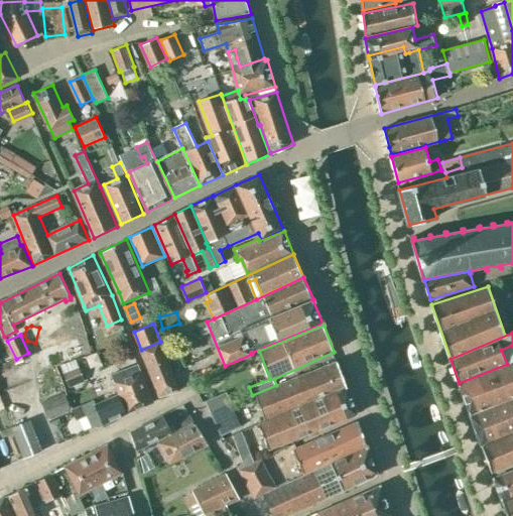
[(78,336),(40,350),(48,369),(85,355),(78,336)]
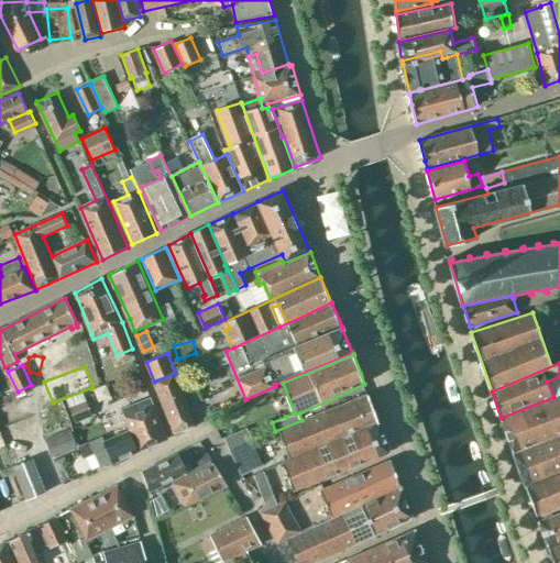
[(154,382),(175,432),(197,427),(175,373),(154,382)]
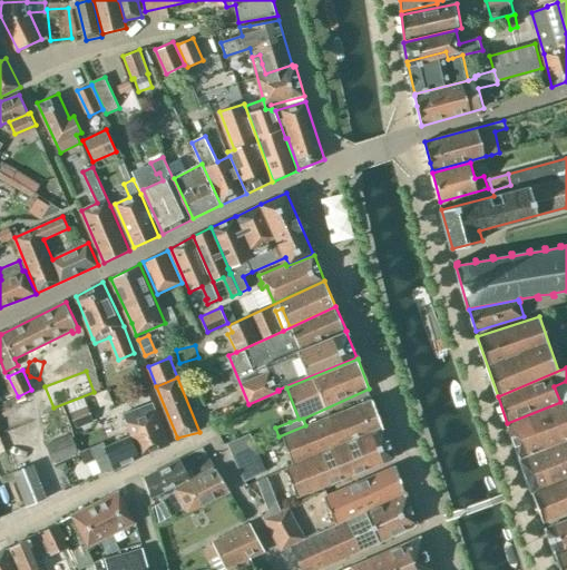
[(373,399),(283,436),(294,465),(384,428),(373,399)]
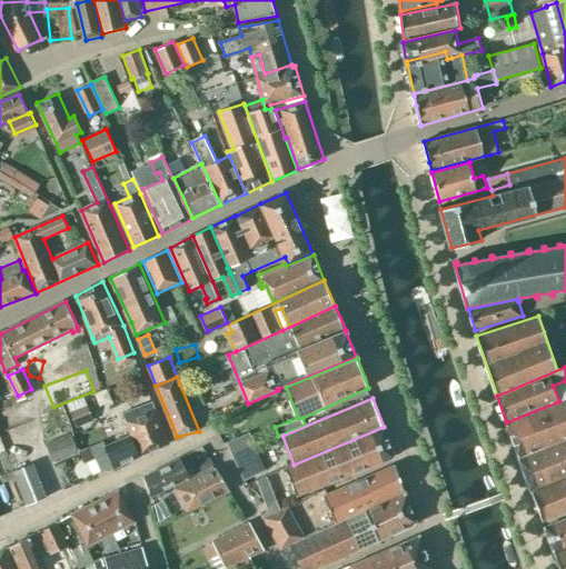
[(70,408),(77,426),(93,420),(88,401),(70,408)]
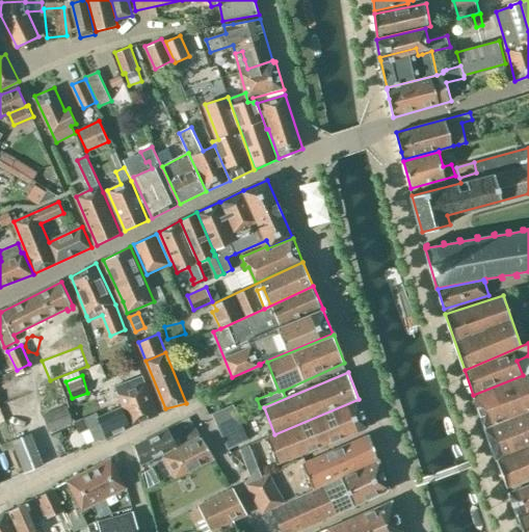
[(143,375),(116,387),(132,426),(159,416),(143,375)]
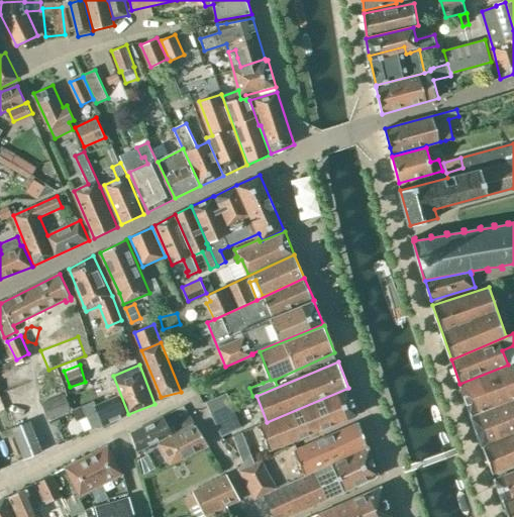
[(513,365),(509,367),(460,385),(472,415),(513,398),(513,365)]
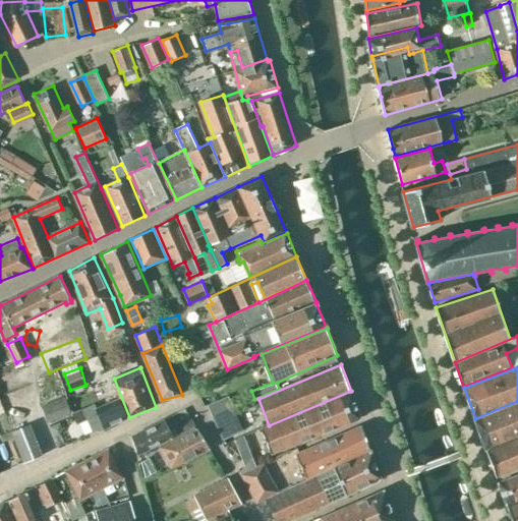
[(351,392),(262,428),(272,454),(360,419),(351,392)]
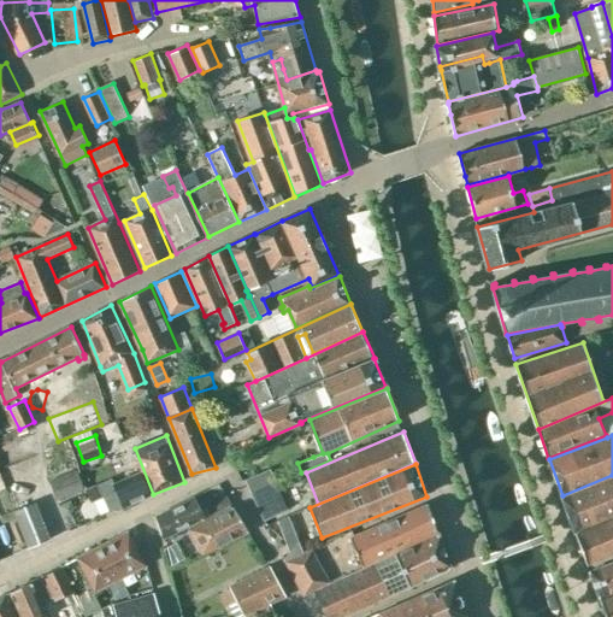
[(74,470),(49,480),(56,497),(80,488),(74,470)]
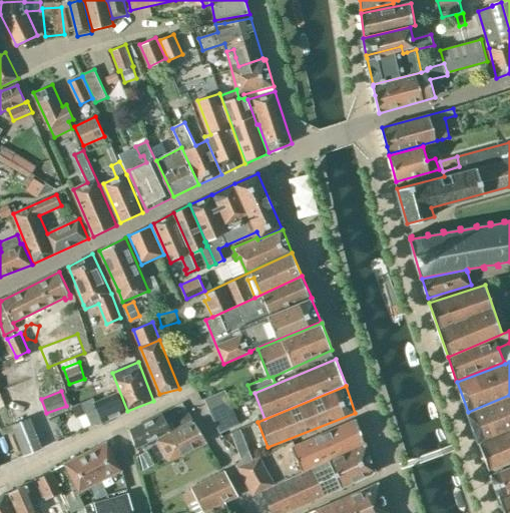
[(230,402),(225,391),(206,399),(211,410),(230,402)]
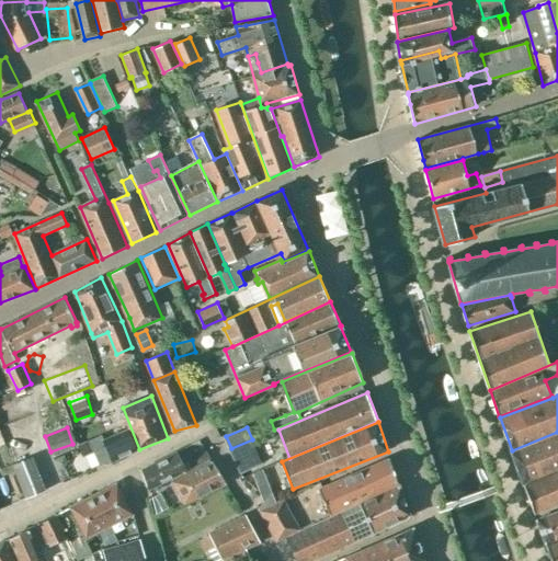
[(129,430),(105,441),(103,435),(90,442),(102,467),(138,450),(129,430)]
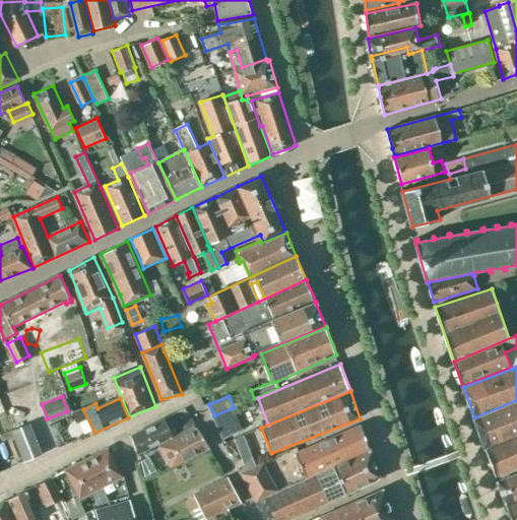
[(516,403),(475,419),(486,449),(516,437),(516,403)]
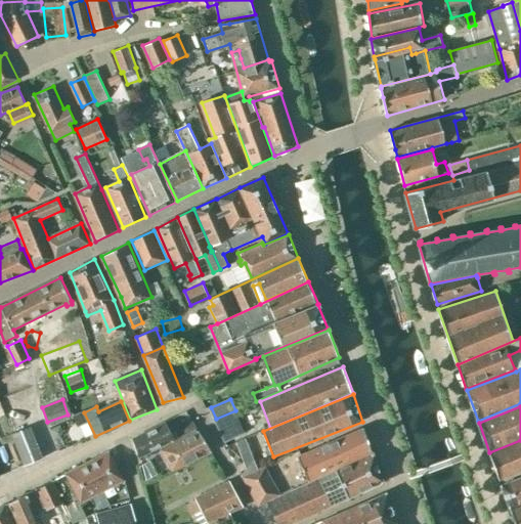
[(246,433),(235,410),(216,419),(226,442),(246,433)]
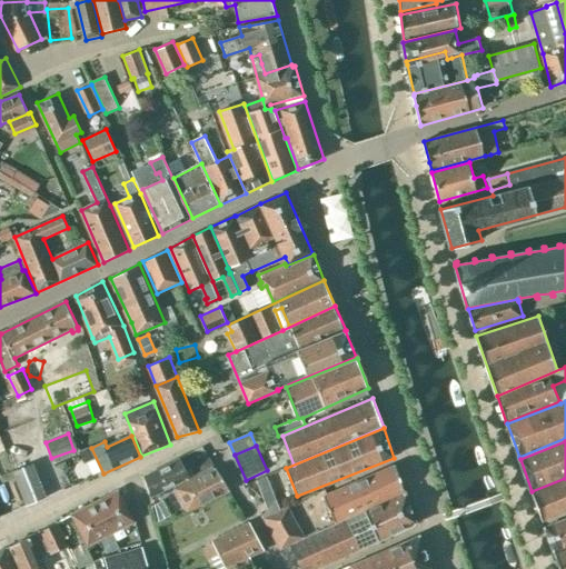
[(209,455),(197,461),(202,471),(215,463),(209,455)]
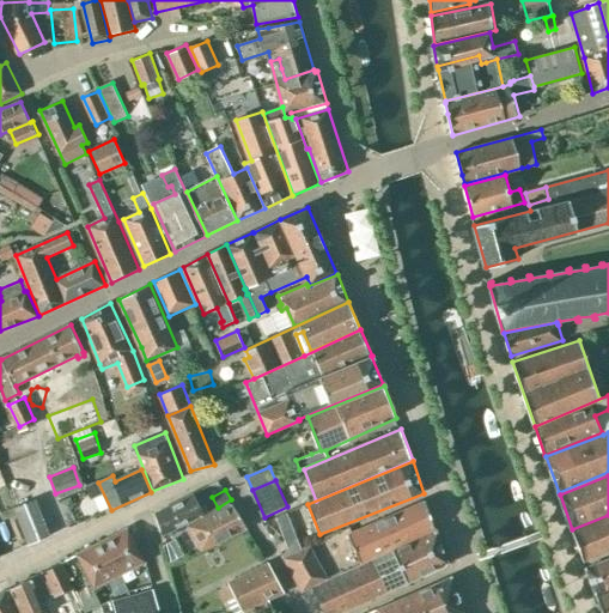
[(195,493),(157,514),(163,535),(206,514),(195,493)]
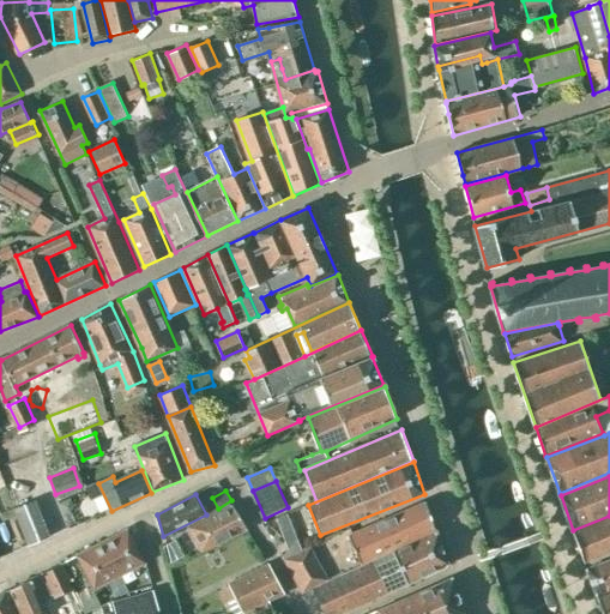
[(36,500),(16,509),(30,546),(52,536),(36,500)]
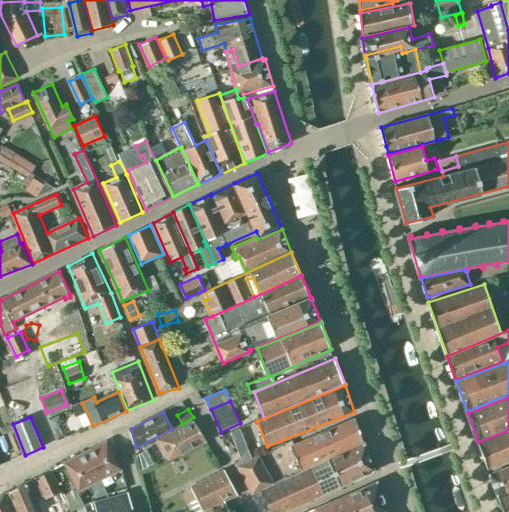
[(302,470),(340,453),(364,442),(356,418),(355,419),(291,447),(302,470)]
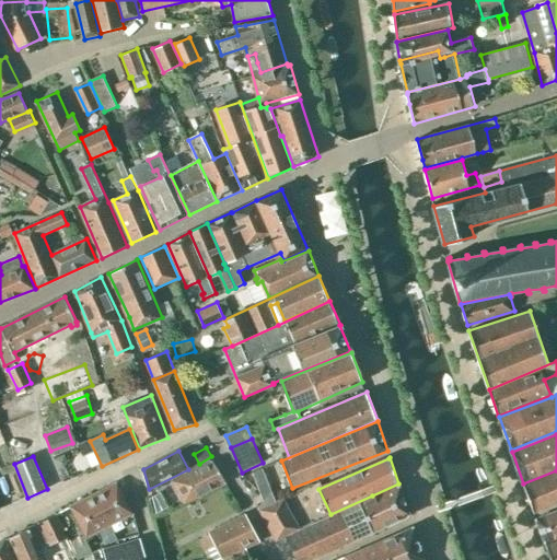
[(213,461),(174,481),(186,502),(201,496),(228,483),(213,461)]
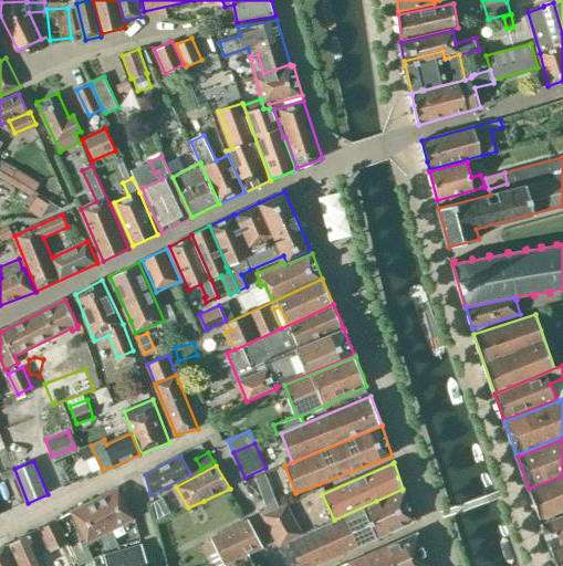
[(562,477),(530,490),(540,517),(562,509),(562,477)]
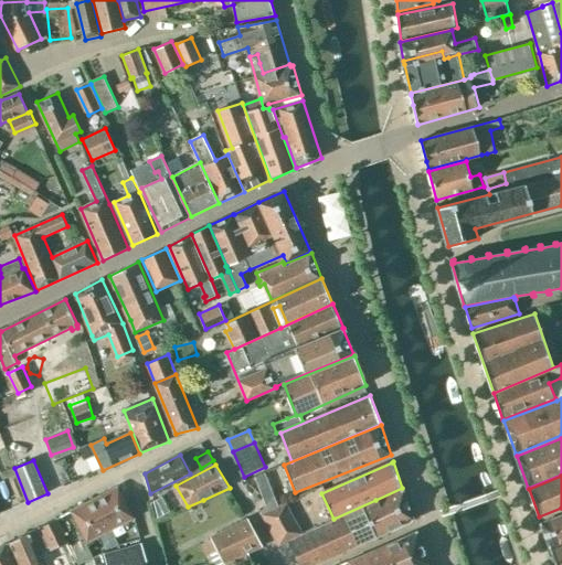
[(136,518),(119,487),(95,499),(112,530),(136,518)]
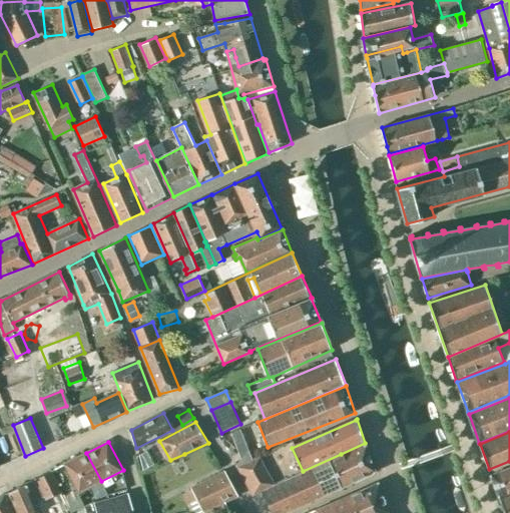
[(366,444),(263,492),(273,512),(286,512),(342,488),(376,473),(366,444)]
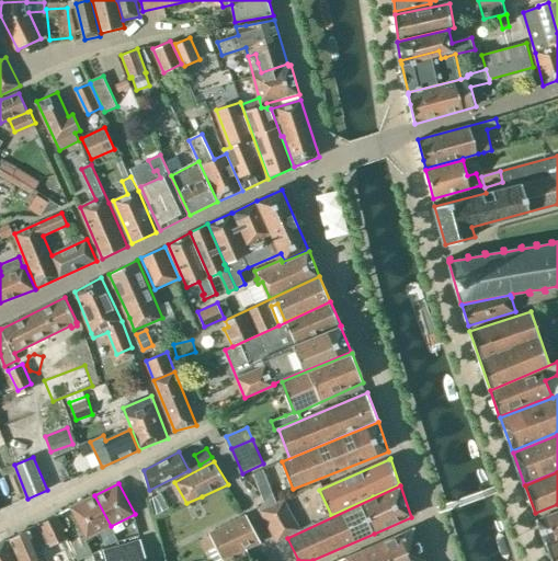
[(159,506),(172,503),(169,488),(157,490),(159,506)]
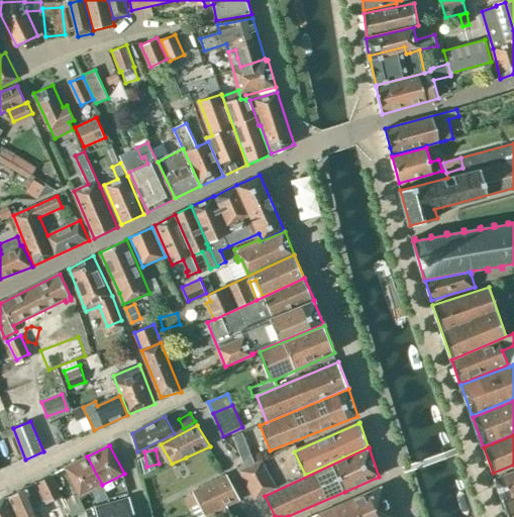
[(66,468),(81,496),(102,485),(87,456),(66,468)]
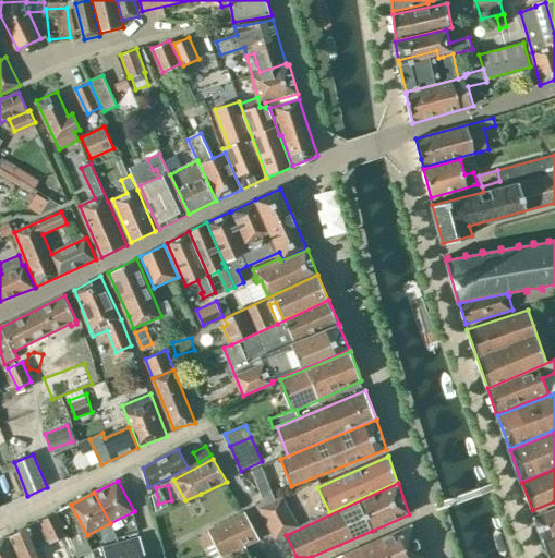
[(282,496),(260,508),(276,538),(299,526),(282,496)]
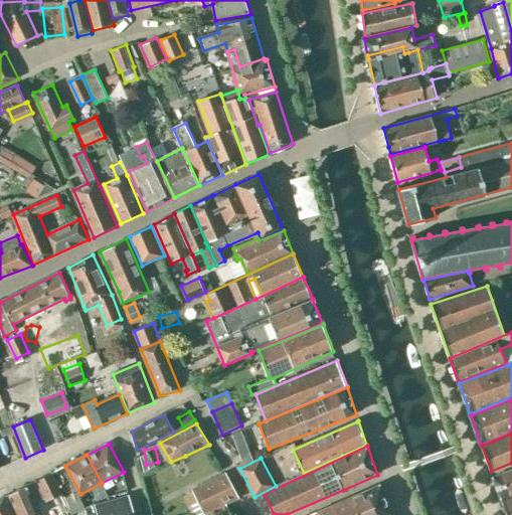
[(511,470),(493,478),(502,499),(511,495),(511,470)]
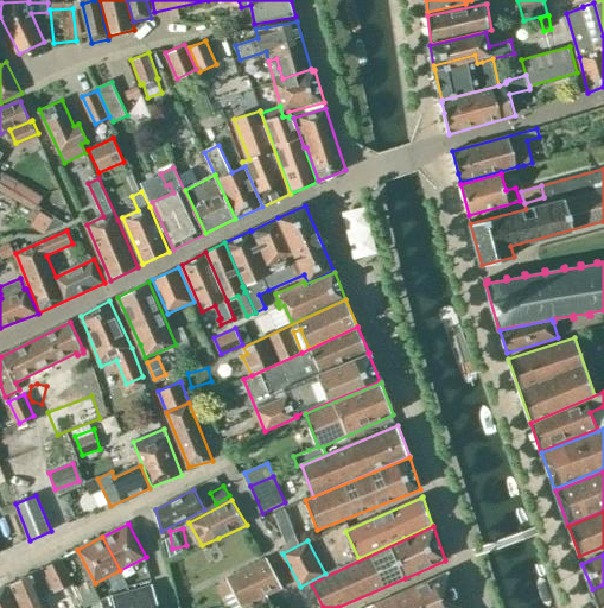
[(267,557),(228,578),(241,606),(242,606),(242,607),(272,607),(273,607),(267,595),(283,587),(267,557)]
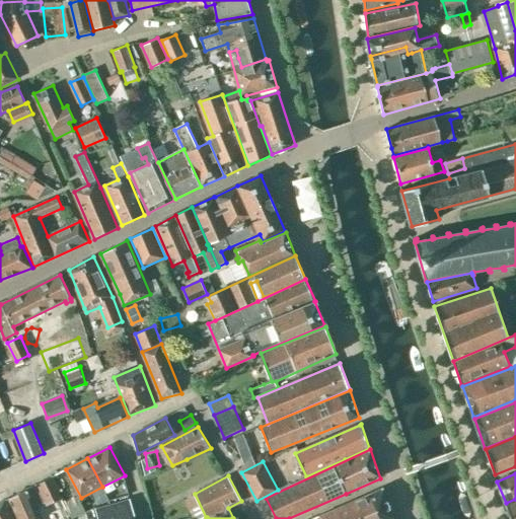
[(62,499),(52,477),(10,498),(19,518),(41,518),(35,506),(46,502),(48,506),(62,499)]
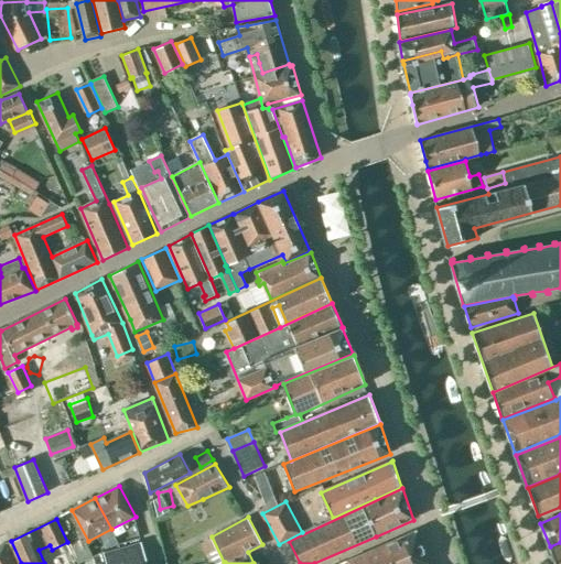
[(428,563),(417,531),(348,560),(349,563),(428,563)]
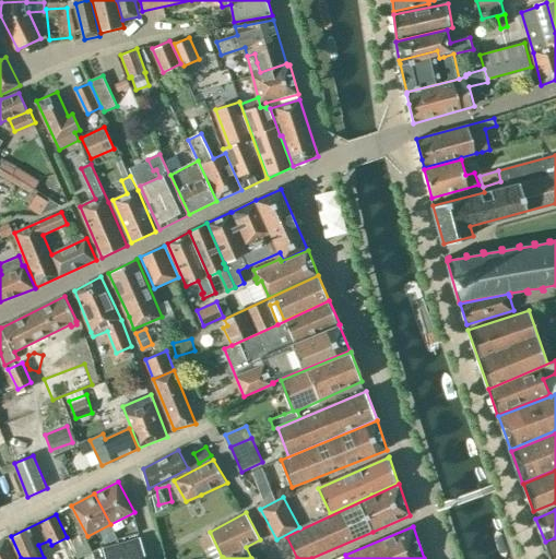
[(71,544),(79,558),(91,551),(83,537),(71,544)]
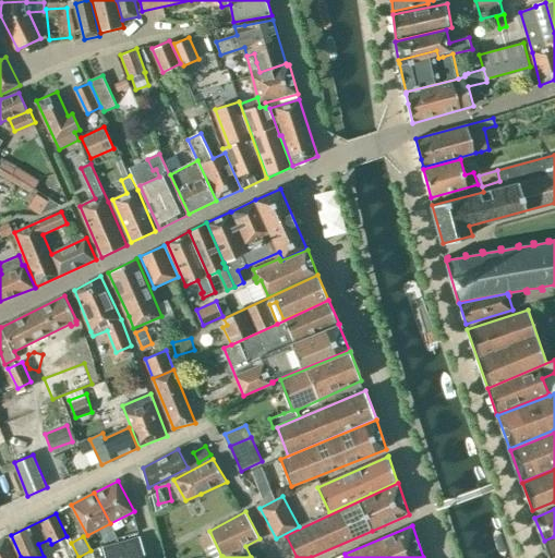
[(106,557),(146,557),(141,536),(104,547),(106,557)]
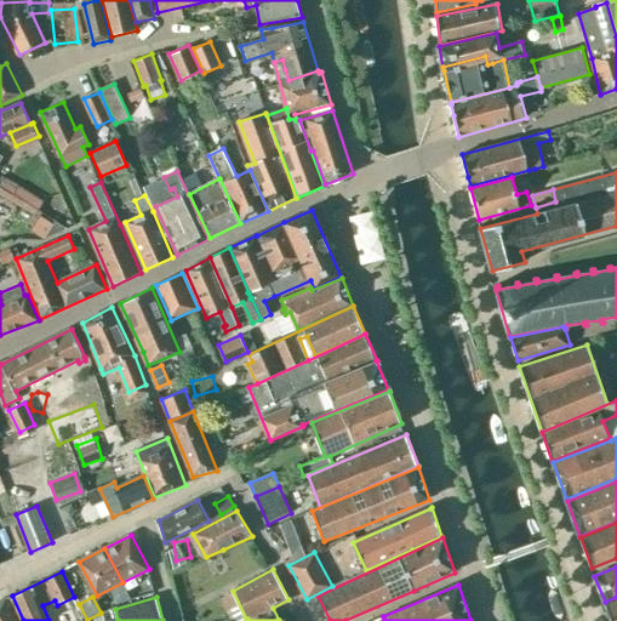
[(0,602),(0,620),(18,620),(9,598),(0,602)]
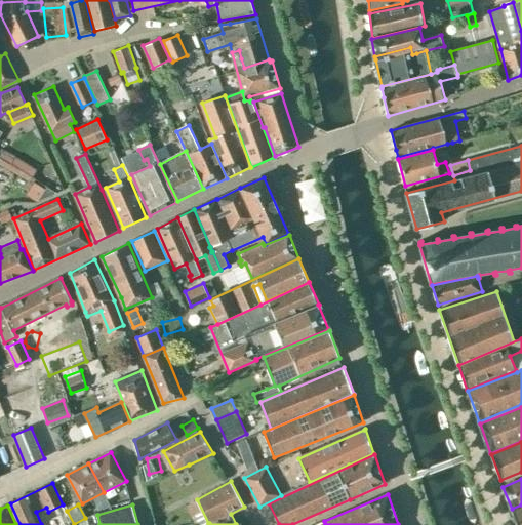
[(521,508),(513,512),(517,524),(521,524),(521,508)]
